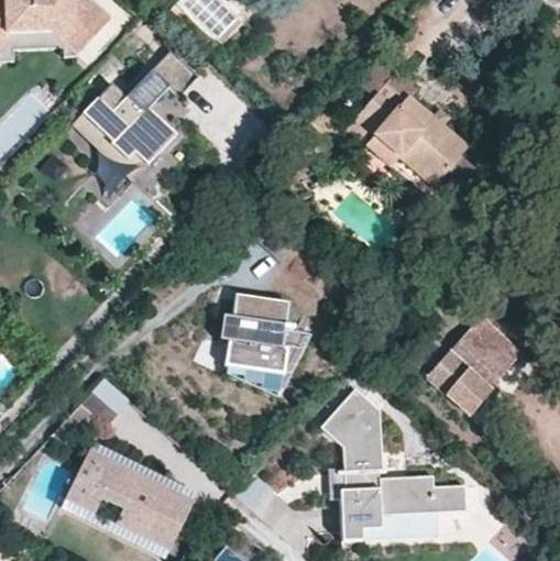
[(53,32),(79,55),(109,21),(86,0),(0,0),(0,48),(7,42),(9,30),(53,32)]
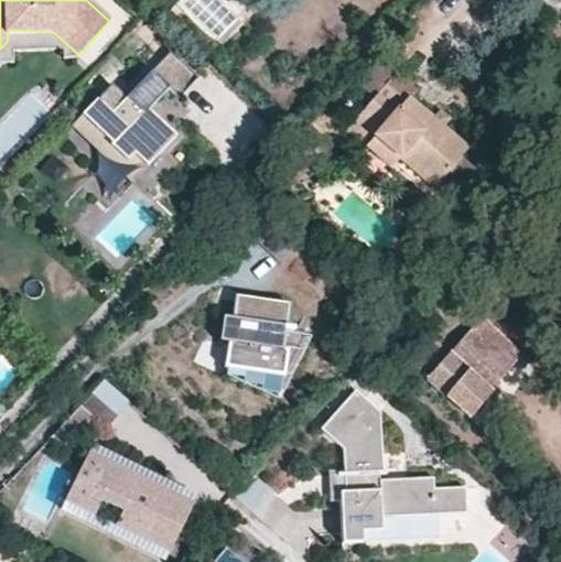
[(75,61),(79,55),(53,32),(9,30),(7,42),(0,49),(0,53),(7,58),(17,46),(18,45),(20,44),(22,43),(24,43),(57,45),(75,61)]
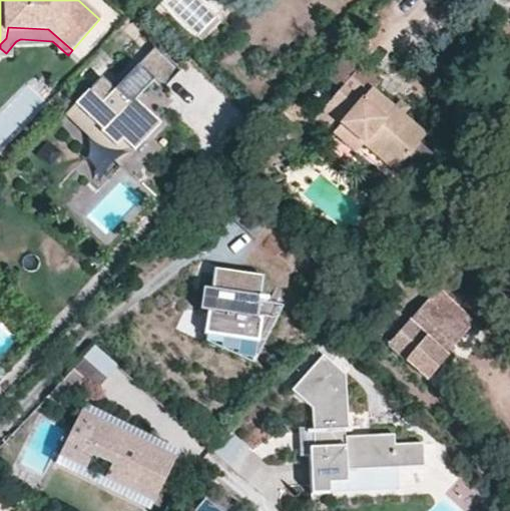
[(101,134),(114,147),(121,140),(130,150),(125,155),(137,165),(167,132),(143,109),(159,92),(178,70),(153,46),(114,88),(101,76),(68,112),(96,139),(101,134)]
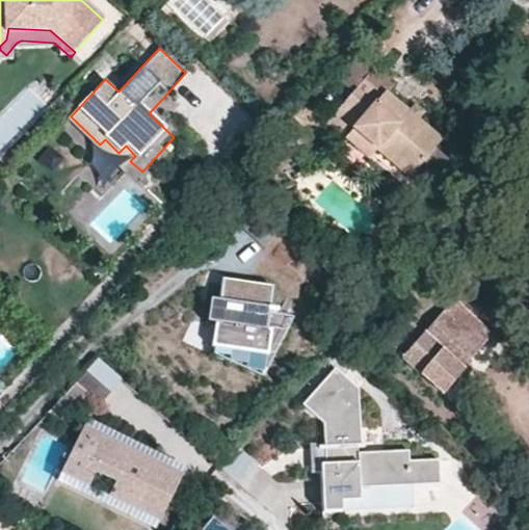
[(395,81),(377,64),(365,78),(384,95),(389,89),(395,81)]
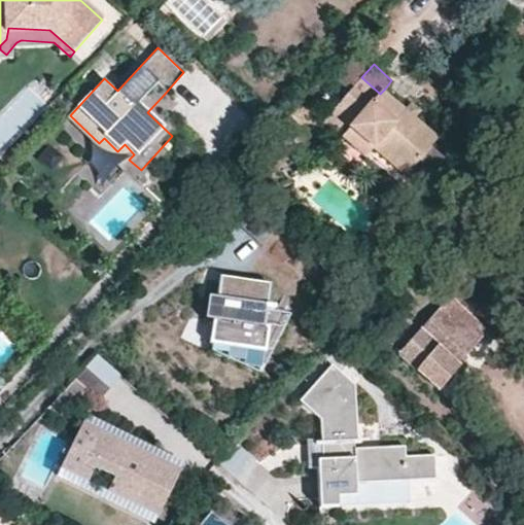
[(407,107),(385,89),(380,94),(374,101),(355,84),(324,120),(412,196),(445,158),(431,146),(441,136),(417,116),(407,107)]
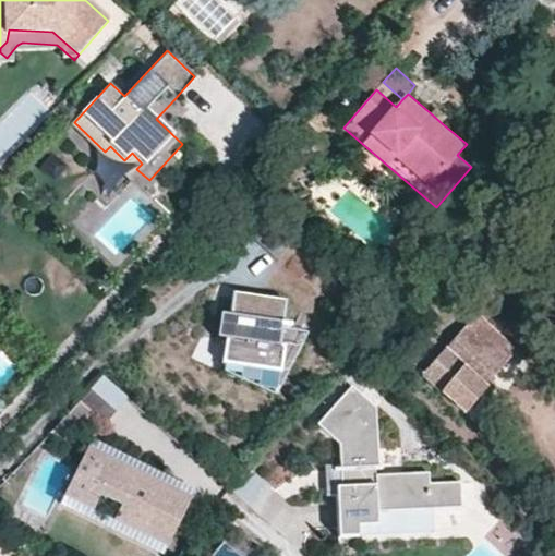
[(444,111),(437,106),(431,113),(442,123),(449,116),(444,111)]
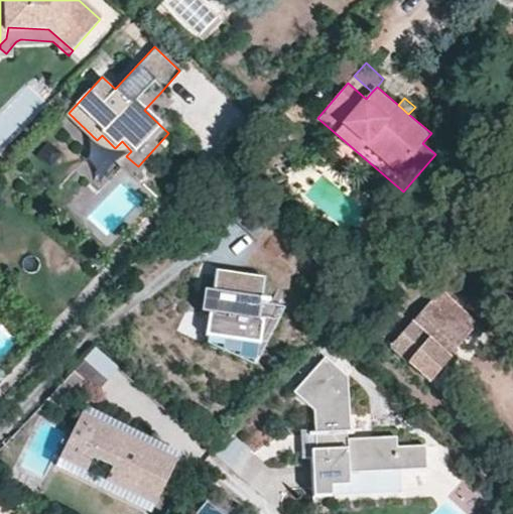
[(104,161),(115,148),(102,135),(97,140),(90,148),(104,161)]
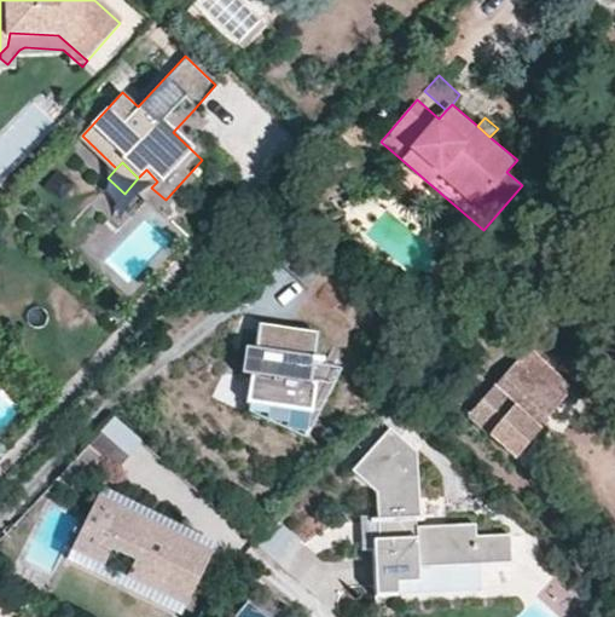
[(249,367),(244,402),(264,405),(297,411),(302,411),(312,361),(317,334),(256,324),(249,367)]
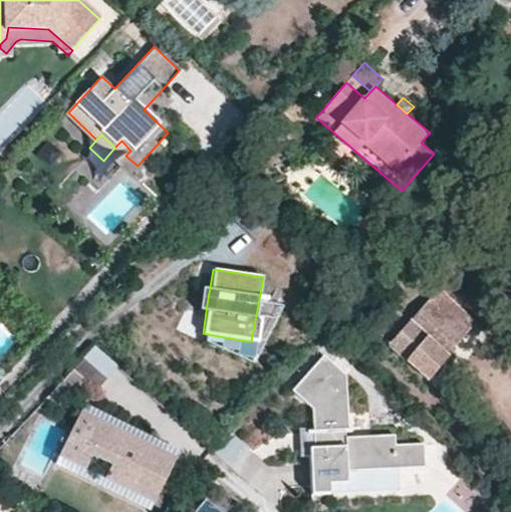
[(453,347),(478,322),(440,287),(389,342),(428,377),(431,374),(449,356),(446,354),(453,347)]
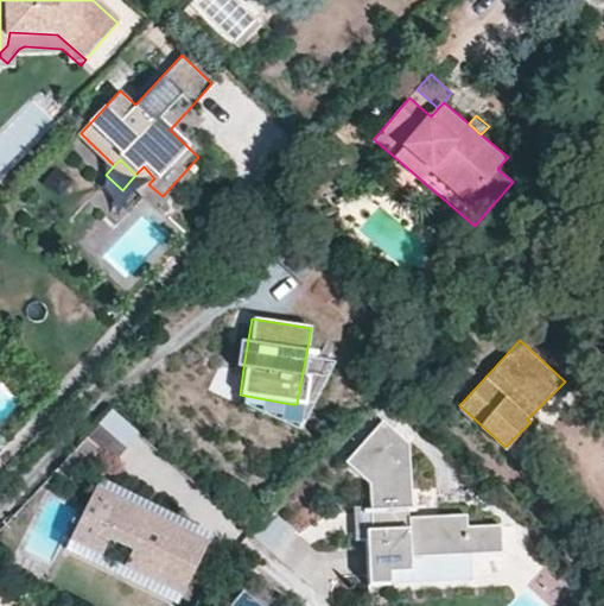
[(292,404),(259,398),(258,411),(316,421),(316,417),(326,357),(306,354),(297,404),(292,404)]
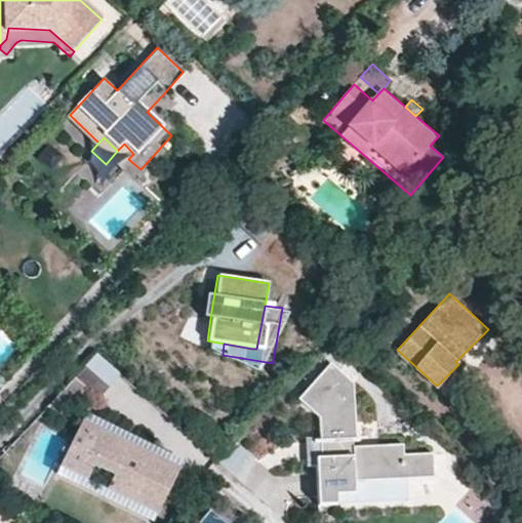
[(109,381),(87,362),(83,365),(106,386),(109,381)]
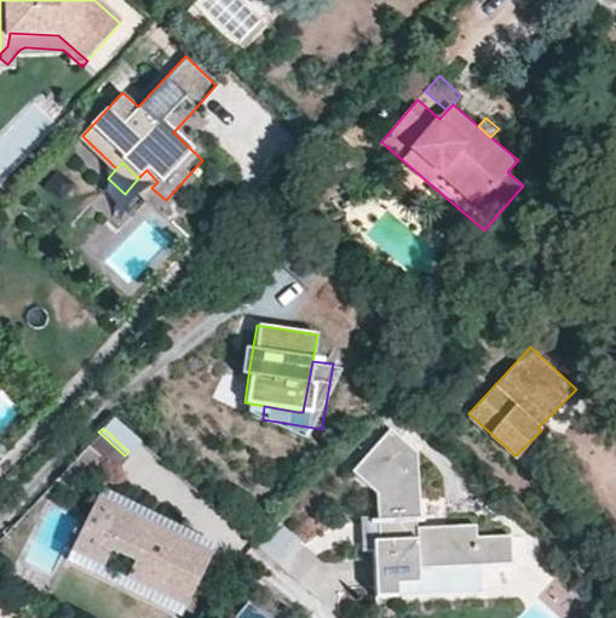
[(390,430),(353,474),(380,496),(386,599),(408,598),(407,587),(421,584),(429,584),(429,574),(516,571),(514,539),(477,541),(477,528),(421,530),(418,458),(390,430)]
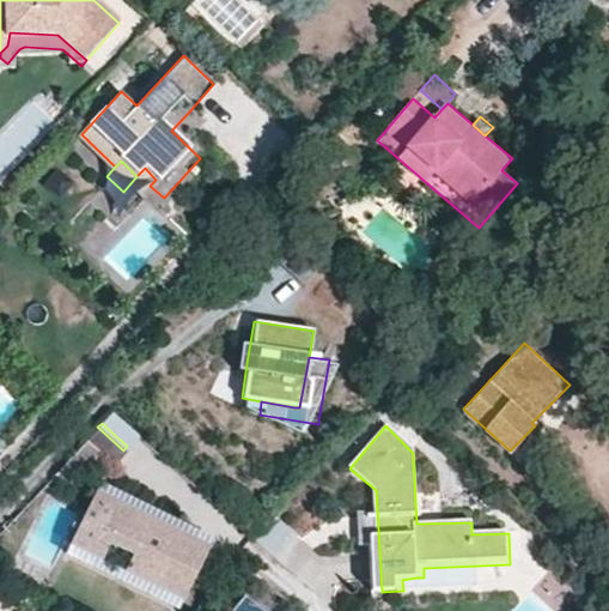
[(123,451),(97,427),(89,436),(115,459),(123,451)]
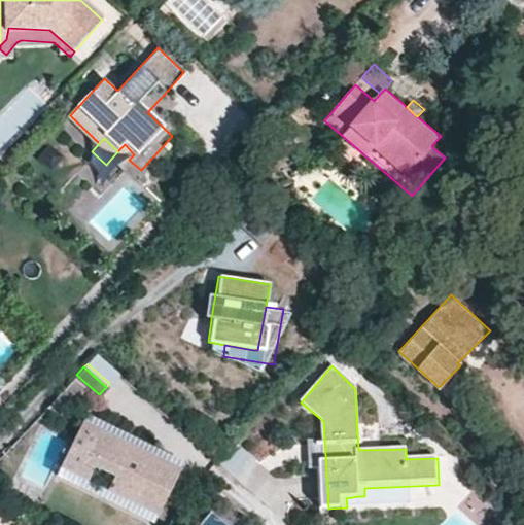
[(99,417),(89,412),(84,419),(95,424),(99,417)]
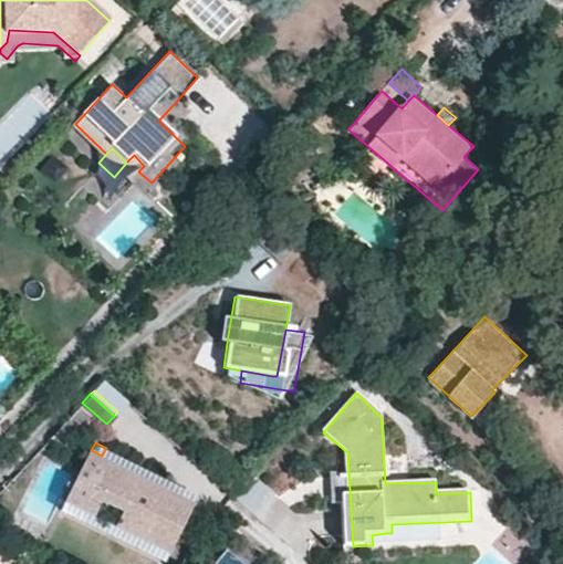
[(102,456),(91,450),(80,472),(84,474),(79,484),(127,509),(120,524),(145,536),(152,521),(171,531),(188,499),(128,469),(133,461),(106,448),(102,456)]
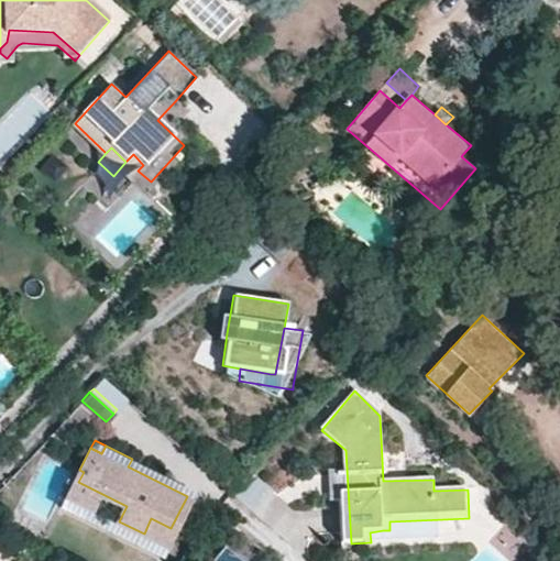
[(127,506),(78,482),(84,472),(79,470),(63,504),(163,553),(167,546),(195,490),(190,488),(132,459),(128,466),(187,496),(171,528),(151,518),(144,534),(119,521),(127,506)]
